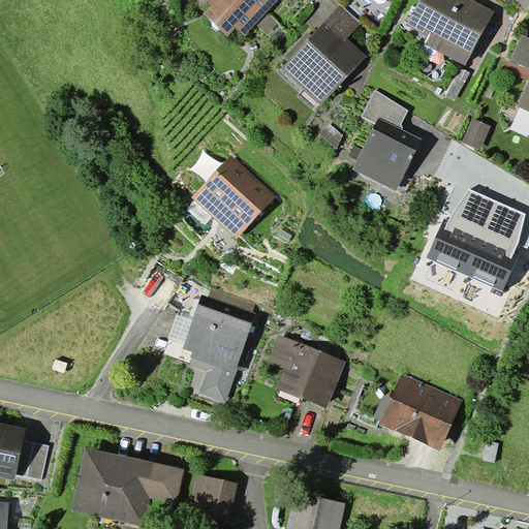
[(206,0),(212,5),(205,13),(227,36),(236,27),(245,35),(256,24),(267,12),(278,0),(206,0)]
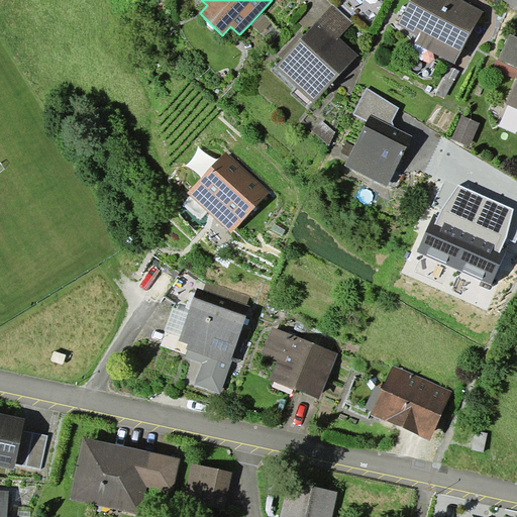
[(410,0),(398,24),(419,35),(415,42),(454,64),(483,11),(462,0),(410,0)]
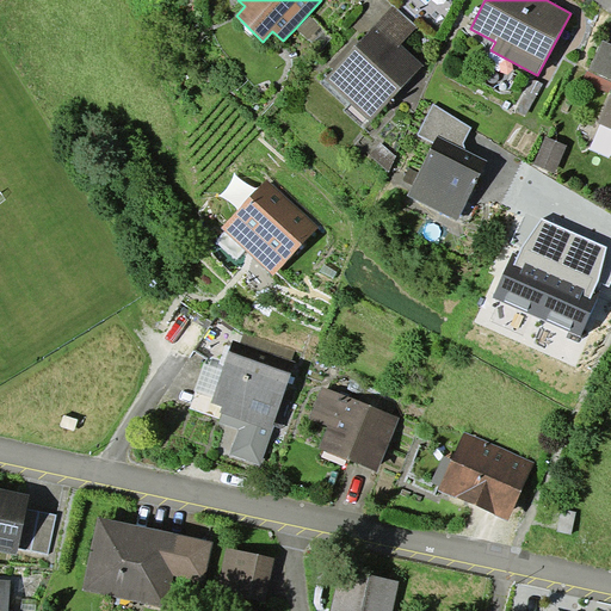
[(334,69),(326,79),(371,121),(424,66),(401,44),(418,28),(393,6),(360,41),(334,69)]
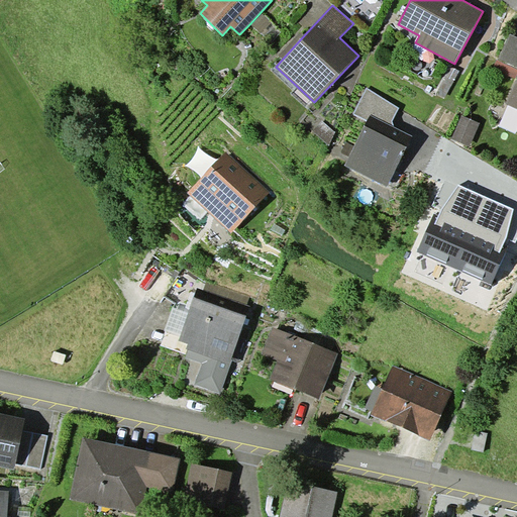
[(271,22),(261,12),(250,23),(262,32),(271,22)]
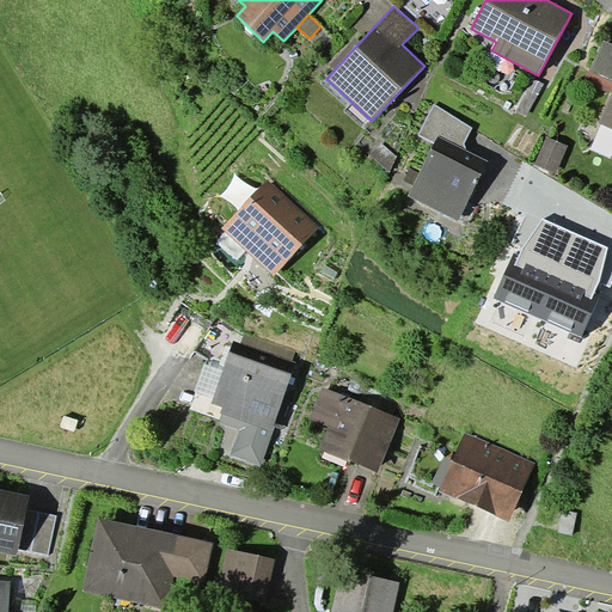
[(335,69),(361,41),(357,37),(330,66),(335,69)]
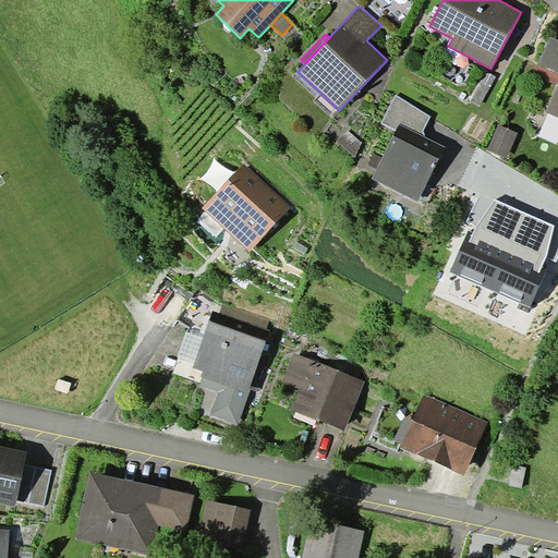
[(538,64),(557,73),(557,39),(552,37),(538,64)]
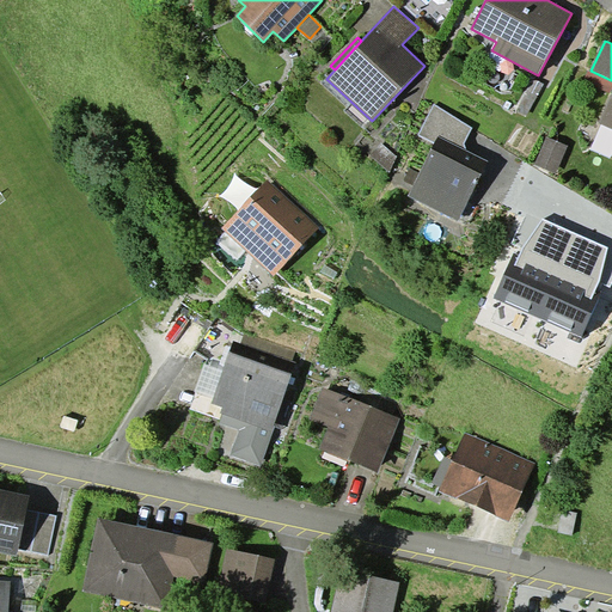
[(611,92),(599,122),(611,128),(611,92)]
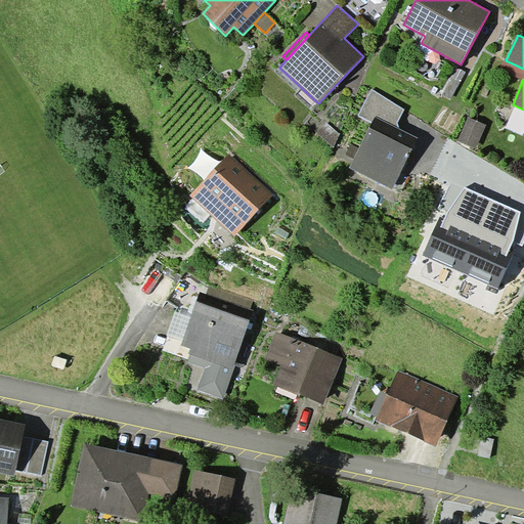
[(375,117),(399,129),(397,123),(404,110),(372,89),(358,116),(373,123),(375,117)]
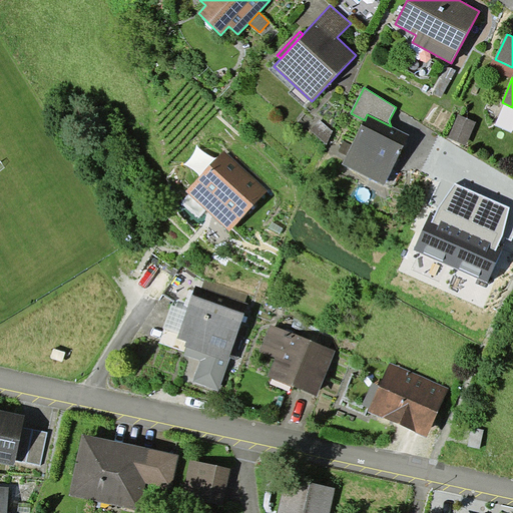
[(365,120),(342,164),(384,185),(410,135),(391,126),(367,114),(365,120)]
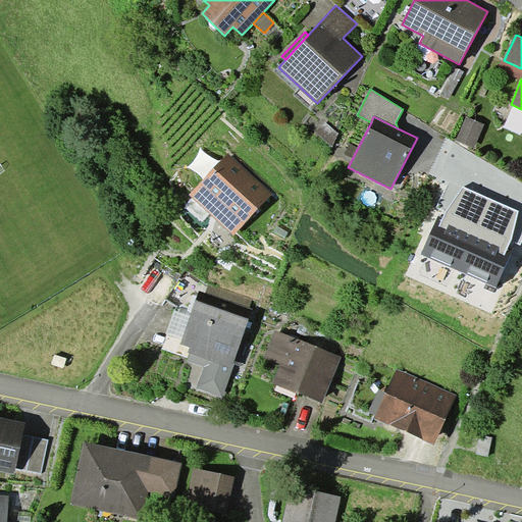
[(466,117),(457,140),(474,147),(484,124),(466,117)]
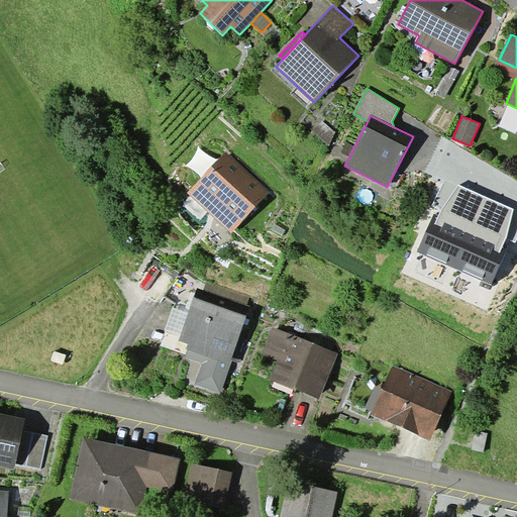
[(335,132),(322,120),(313,130),(328,145),(335,132)]
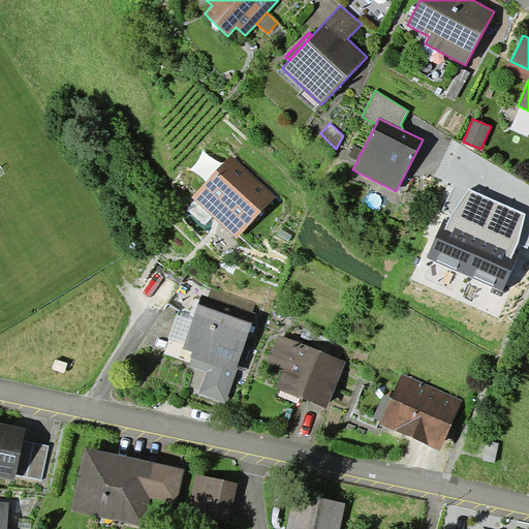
[(277,196),(232,154),(192,195),(237,238),(277,196)]
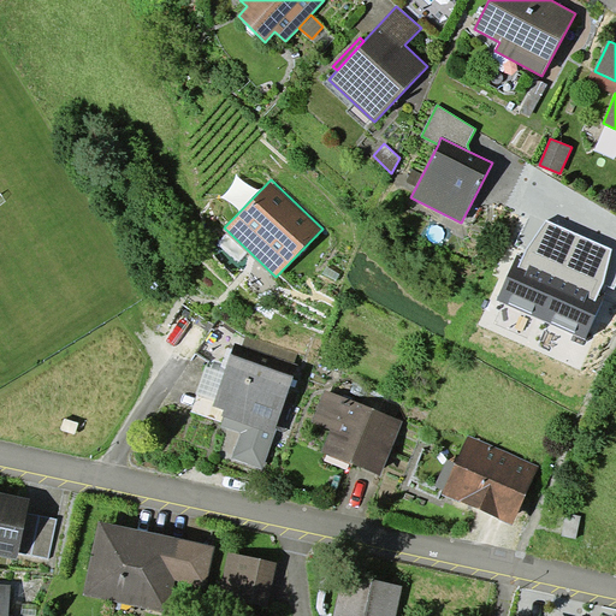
[(542,320),(578,235),(548,221),(527,250),(523,258),(517,255),(497,300),(542,320)]
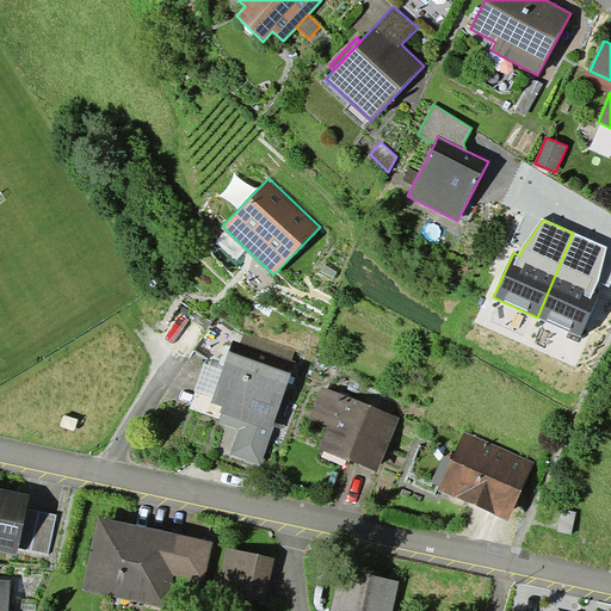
[(598,283),(608,246),(573,233),(537,318),(581,337),(602,294),(596,290),(598,283)]
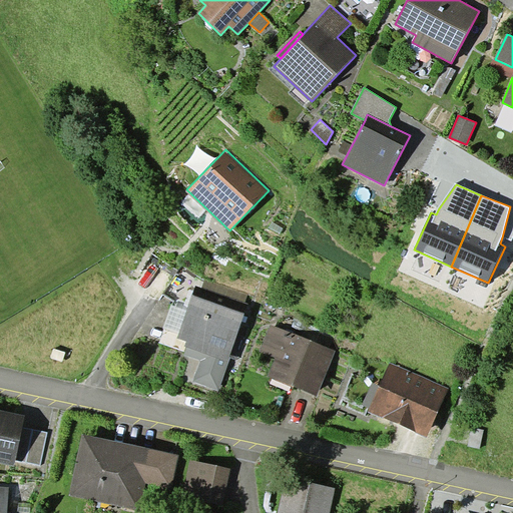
[(179,333),(177,338),(186,341),(184,346),(187,347),(184,355),(200,361),(193,382),(218,391),(245,313),(192,295),(187,310),(179,333)]
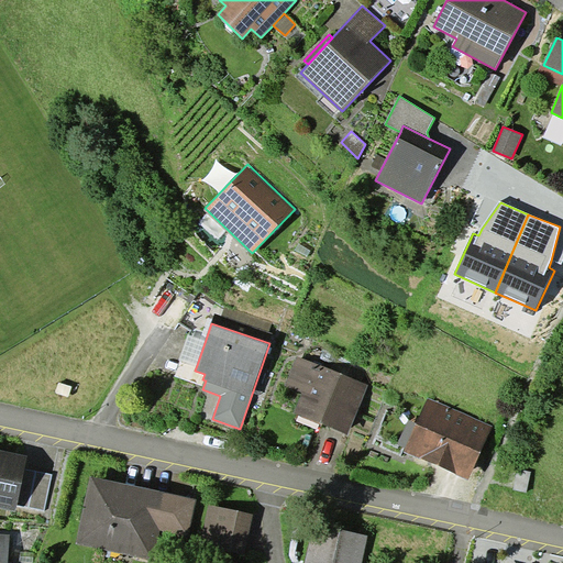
[(197,365),(206,340),(188,335),(180,360),(197,365)]
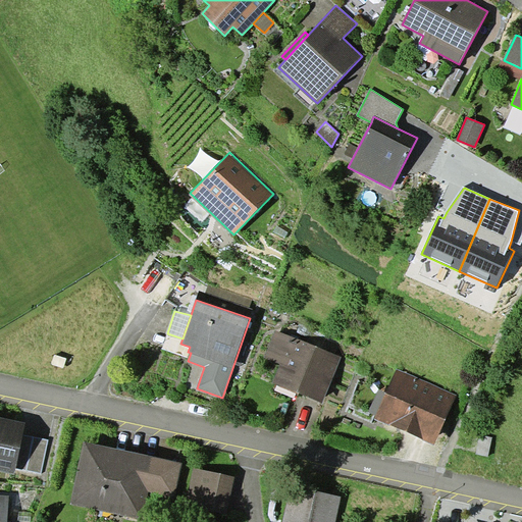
[(342,358),(275,330),(264,358),(280,365),(273,383),(322,404),(342,358)]
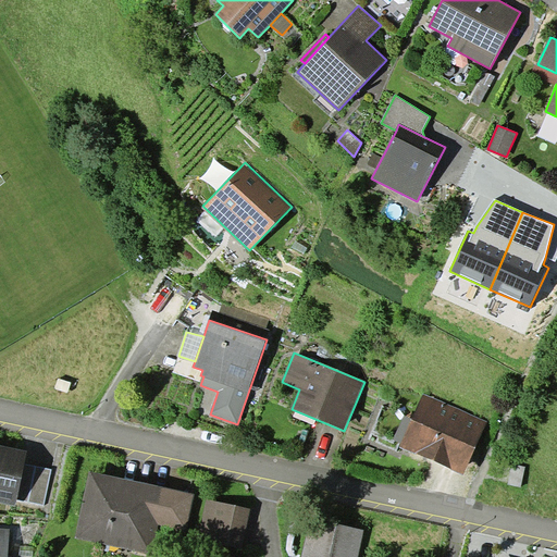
[(401,442),(399,447),(463,474),(487,421),(423,394),(412,419),(401,442)]
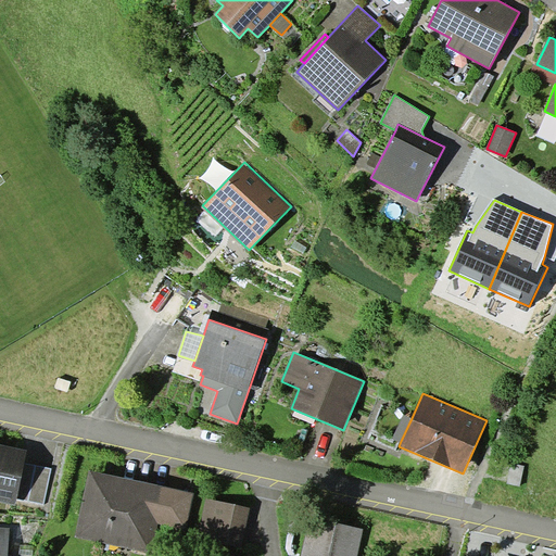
[(401,441),(412,418),(404,415),(394,438),(401,441)]
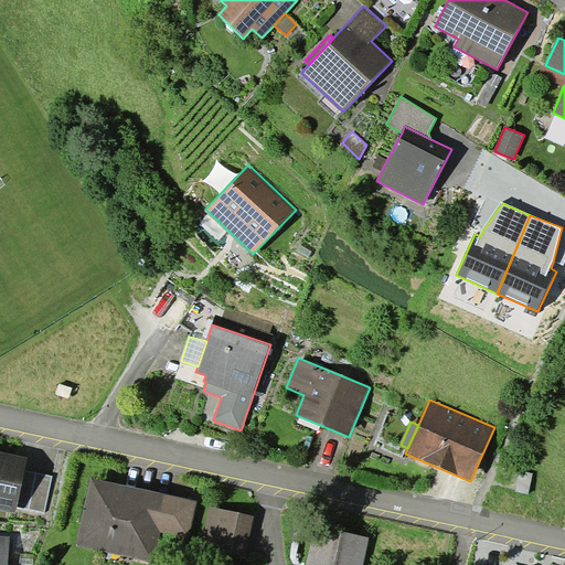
[(28,457),(0,450),(0,509),(16,513),(17,507),(24,470),(28,457)]
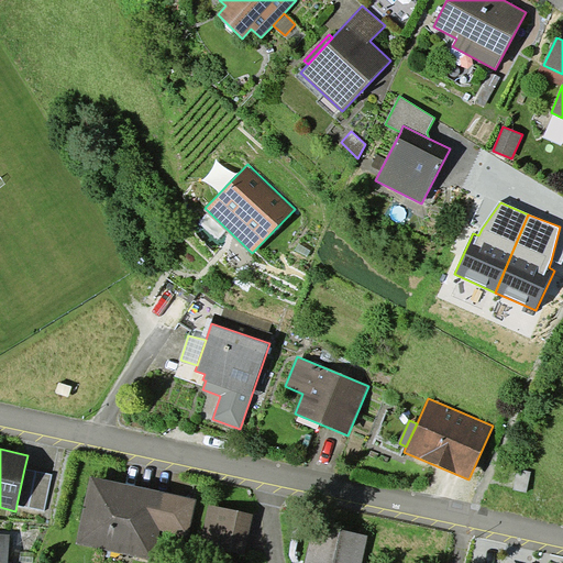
[(52,474),(24,468),(17,505),(44,510),(52,474)]
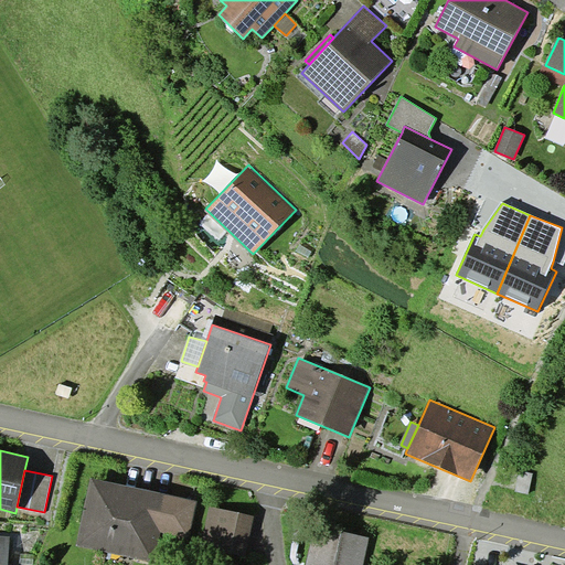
[(198,501),(92,478),(76,545),(155,563),(161,533),(189,539),(198,501)]
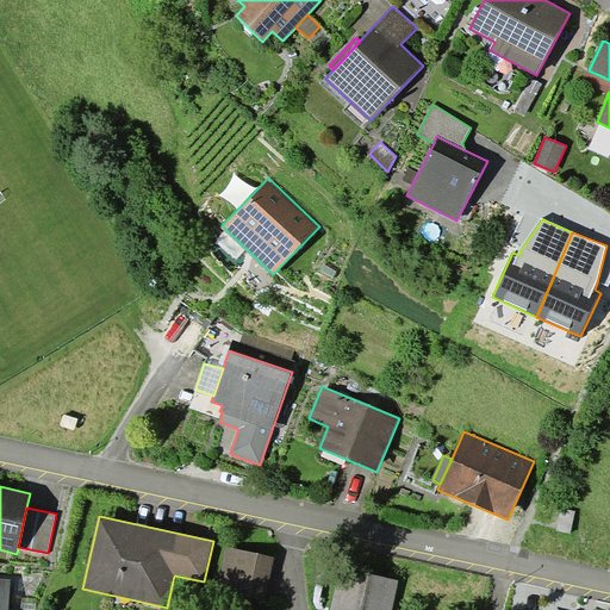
[(228,546),(218,590),(266,601),(275,556),(228,546)]
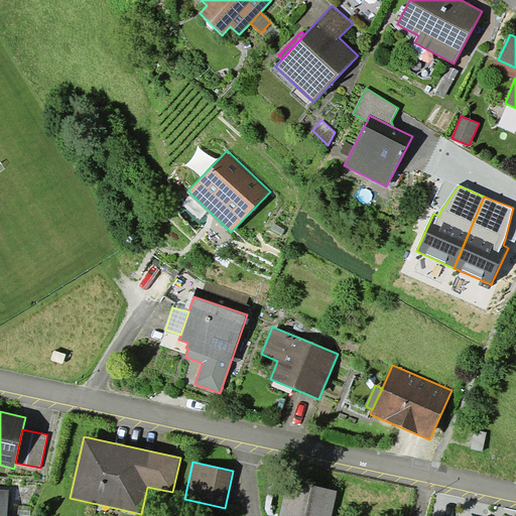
[(287,479),(279,515),(332,515),(337,491),(287,479)]
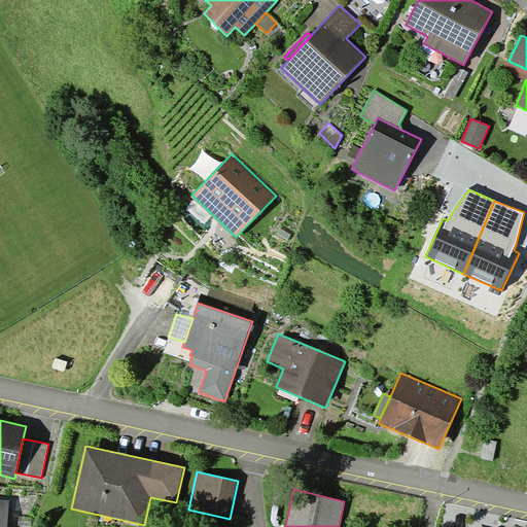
[(0,526),(6,526),(9,500),(0,499),(0,526)]
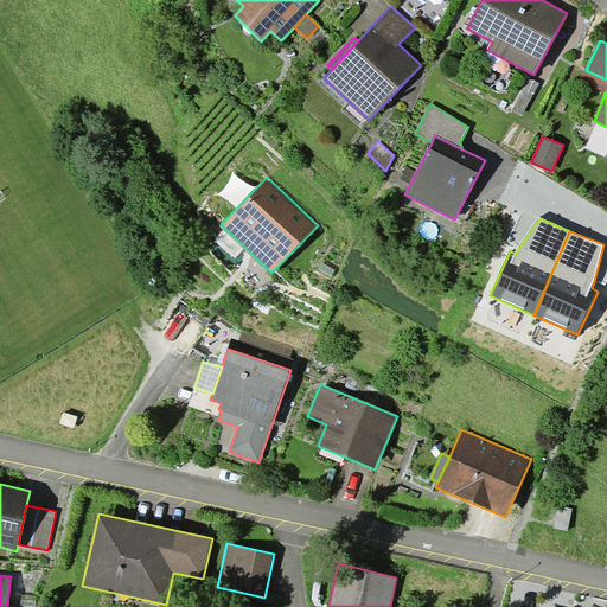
All buildings are outlined.
